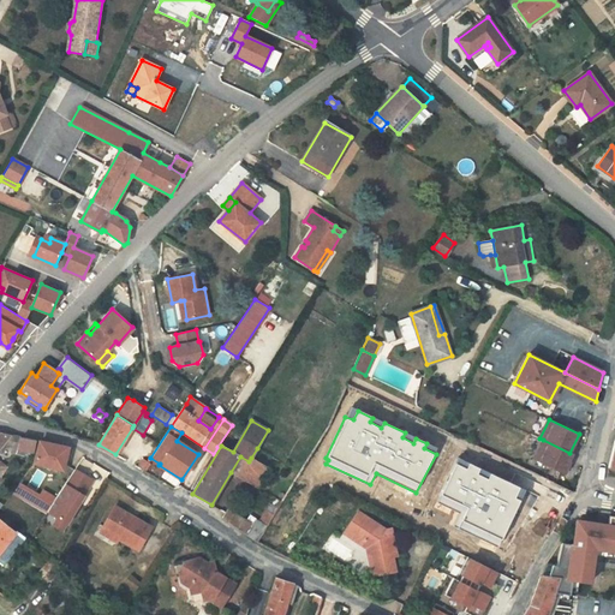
[(230,440),(237,431),(233,429),(226,437),(230,440)]
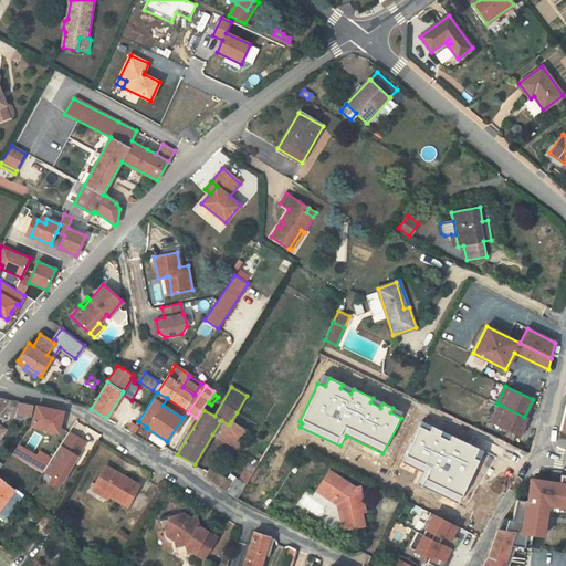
[(11,401),(0,398),(0,413),(1,411),(11,401)]
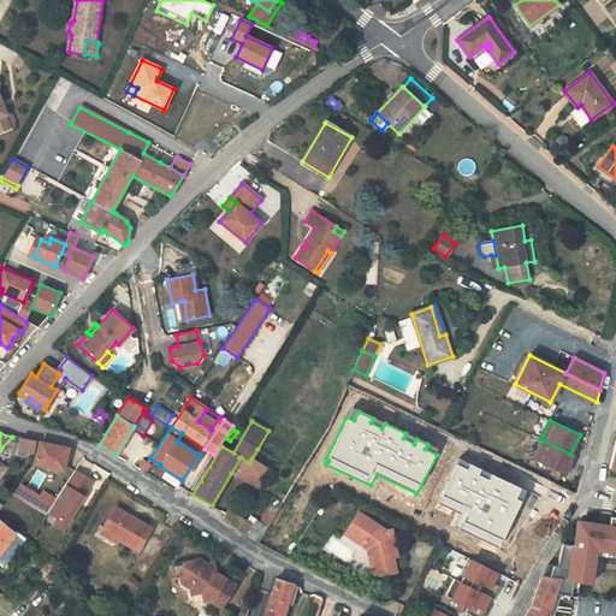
[(19,438),(12,437),(1,448),(4,450),(10,444),(13,445),(12,454),(24,456),(25,451),(17,449),(19,438)]
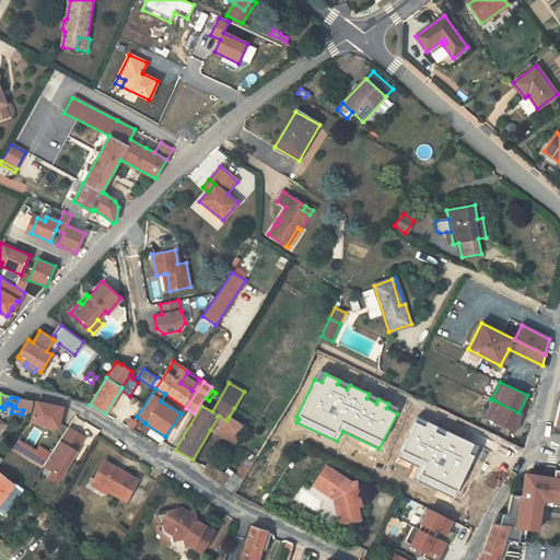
[(33,401),(18,398),(15,408),(23,410),(31,412),(33,401)]
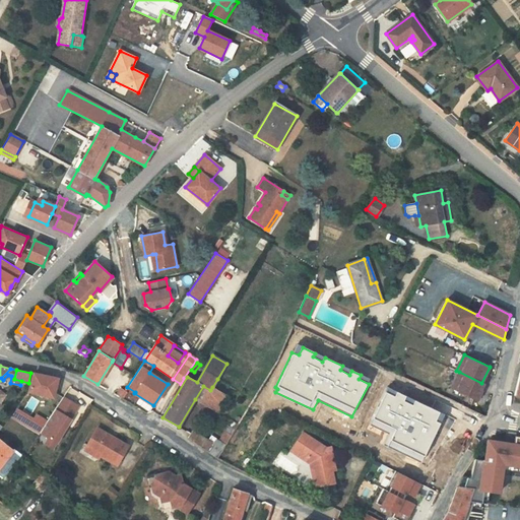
[(459,372),(452,388),(477,400),(481,391),(480,390),(483,384),(481,383),(459,372)]
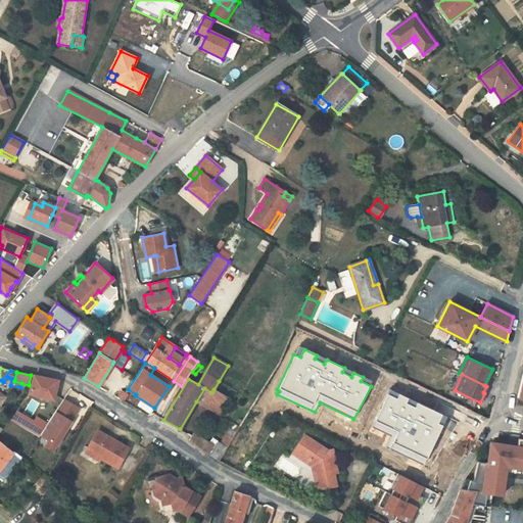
[(58,380),(34,376),(30,393),(53,399),(57,384),(58,380)]
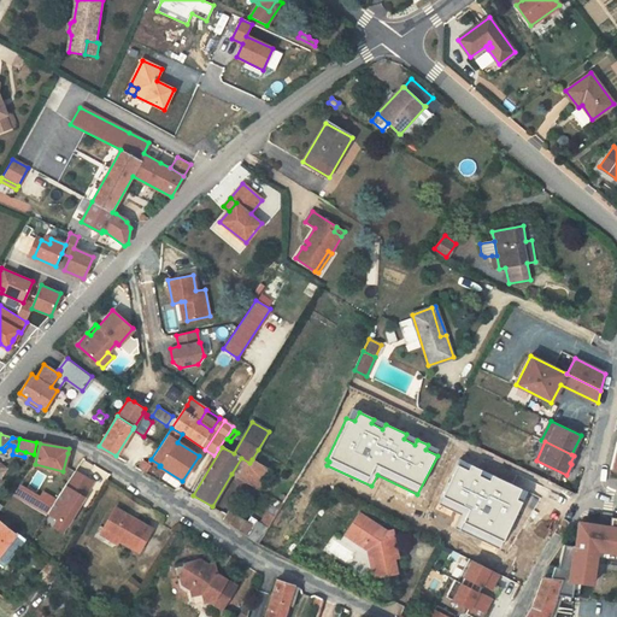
[(241,458),(231,474),(244,481),(253,465),(250,463),(241,458)]
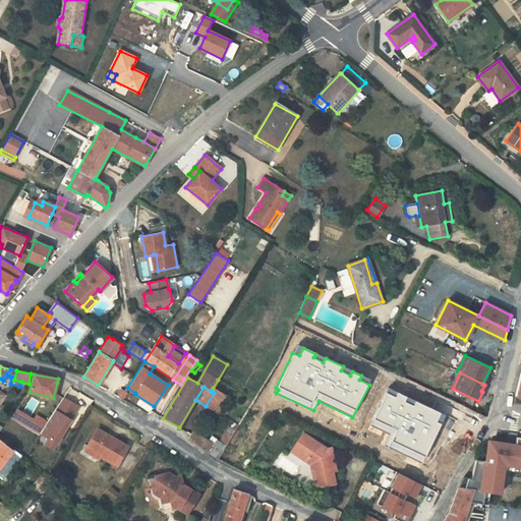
[(228,396),(217,389),(214,393),(206,406),(218,413),(228,396)]
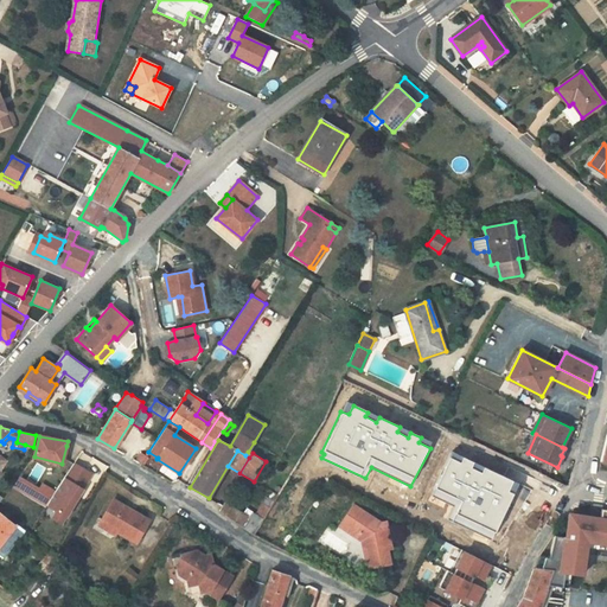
[(460,462),(451,459),(433,497),(453,505),(449,519),(492,541),(516,494),(508,491),(513,480),(485,466),(483,472),(472,468),(474,462),(464,458),(460,462)]
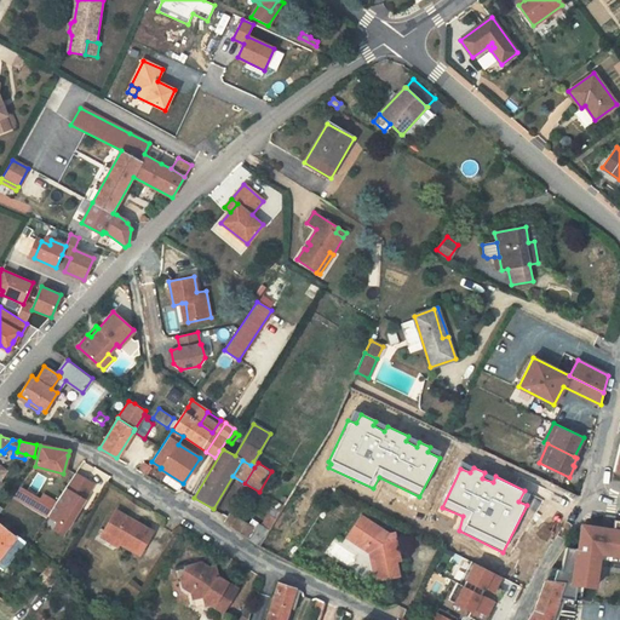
[(56,501),(47,516),(58,522),(68,528),(92,484),(74,475),(56,501)]
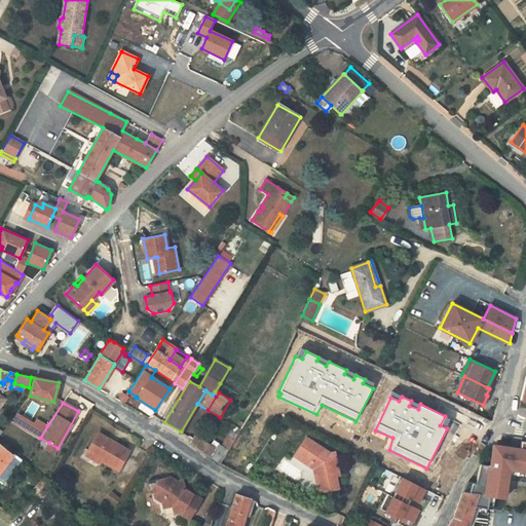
[(47,425),(20,410),(14,418),(11,422),(39,439),(40,438),(47,425)]
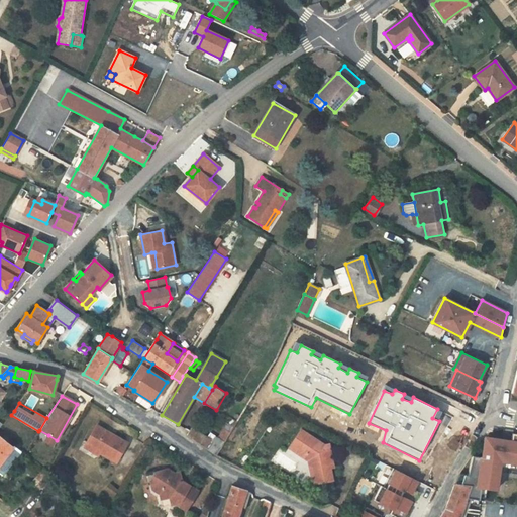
[(230,432),(233,426),(227,423),(223,429),(230,432)]
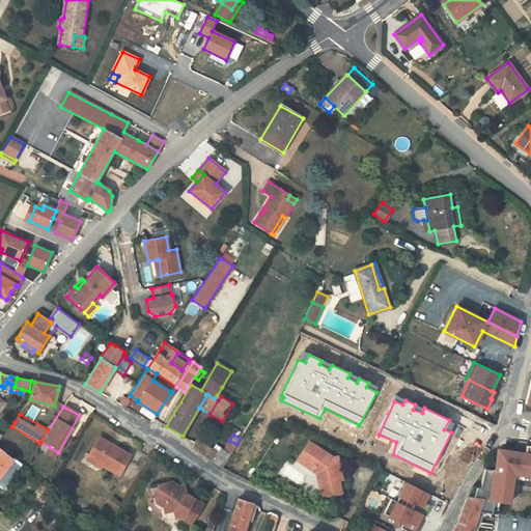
[(104,465),(103,466),(119,475),(130,454),(99,437),(88,455),(104,465)]
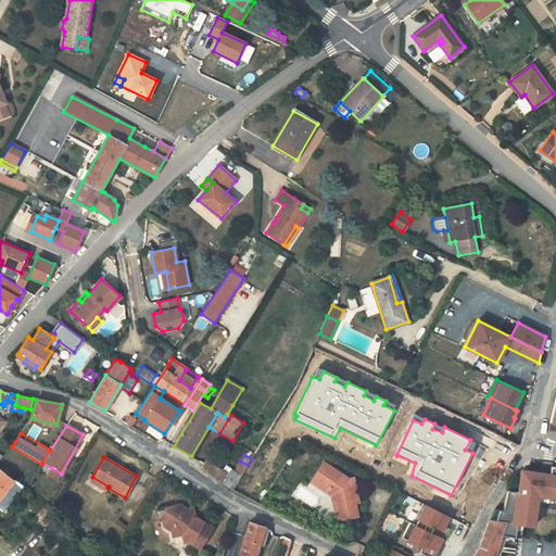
[(351,490),(356,480),(321,459),(306,483),(336,501),(328,512),(348,523),(364,498),(351,490)]
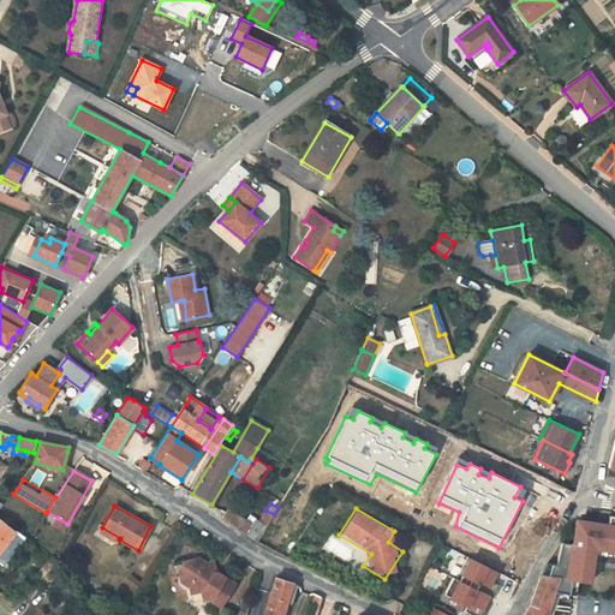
[(228,511),(226,513),(224,518),(256,543),(274,514),(266,511),(260,521),(255,519),(251,524),(228,511)]
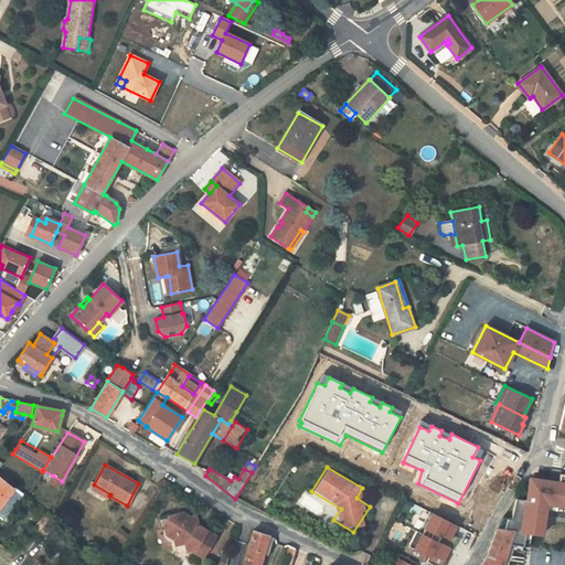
[(564,473),(560,473),(555,504),(564,505),(564,473)]
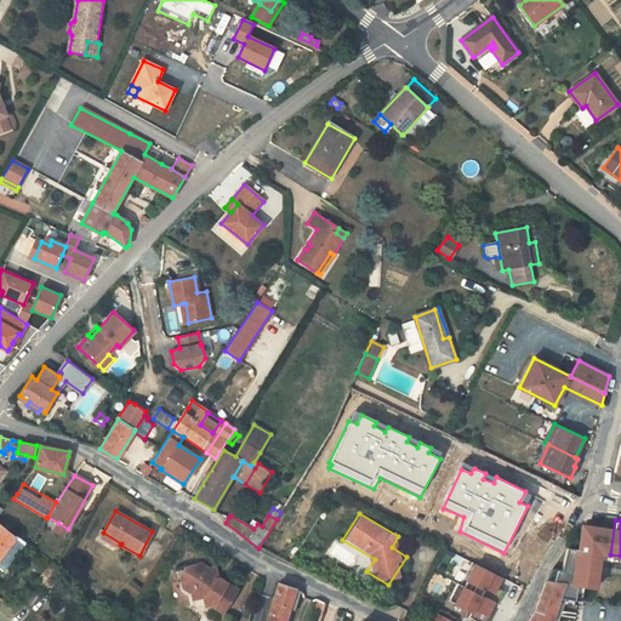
[(0,557),(17,536),(0,522),(0,557)]
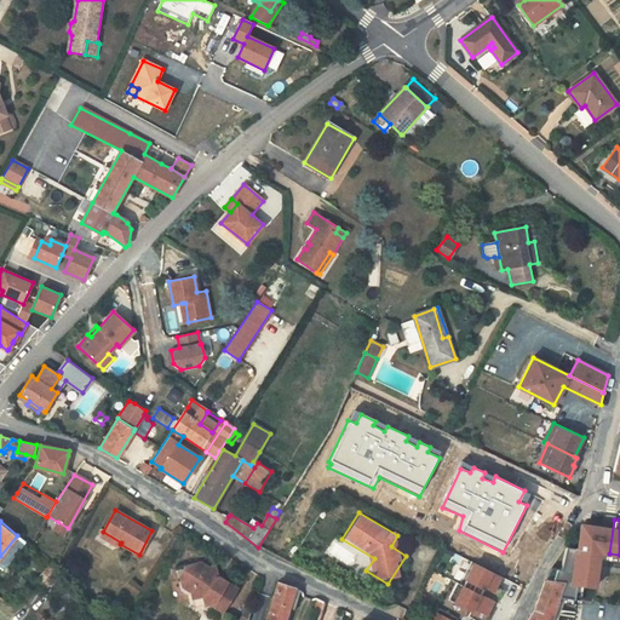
[(68,528),(58,522),(53,530),(63,535),(68,528)]
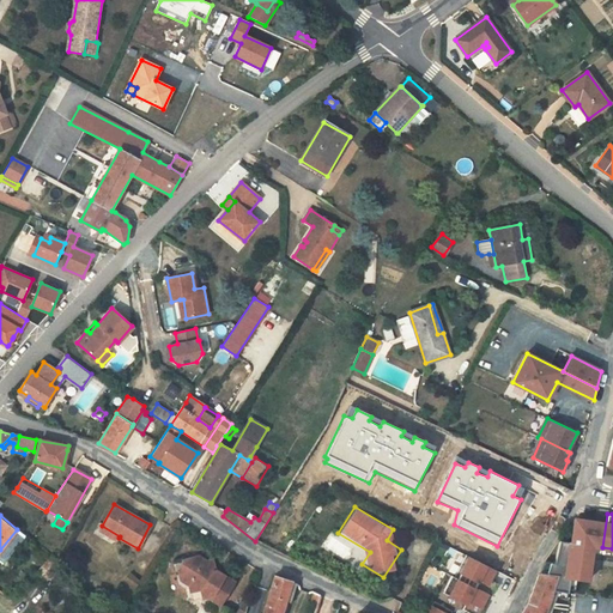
[(120,536),(102,526),(99,530),(116,541),(119,538),(120,536)]
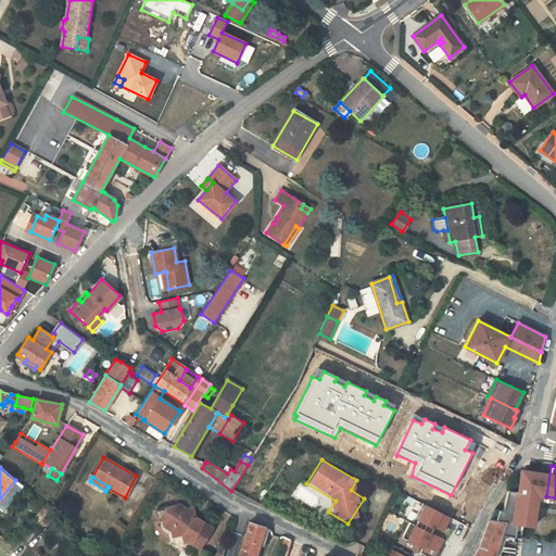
[(500,510),(495,521),(504,522),(501,534),(515,538),(517,523),(533,527),(538,495),(540,478),(528,477),(523,477),(520,492),(507,491),(503,510),(500,510)]
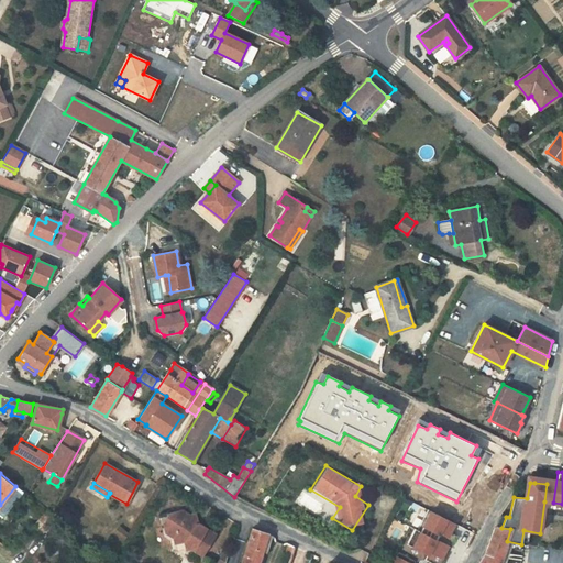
[(547,484),(544,501),(553,503),(555,485),(547,484)]
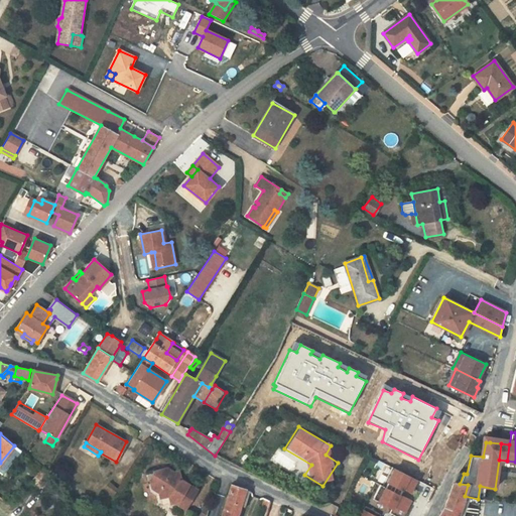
[(380,485),(373,499),(392,508),(390,513),(395,515),(406,515),(410,509),(406,508),(410,500),(413,502),(419,491),(412,488),(416,480),(392,468),(383,486),(380,485)]
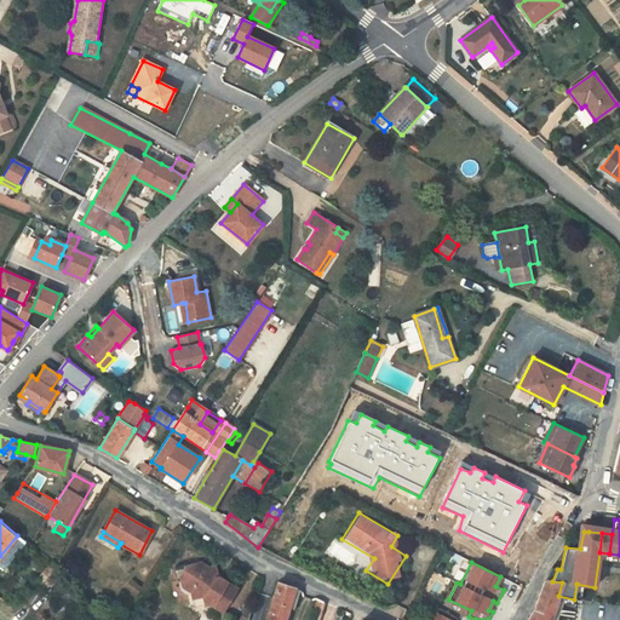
[(39,581),(38,581),(46,590),(49,587),(62,574),(58,568),(55,563),(39,581)]
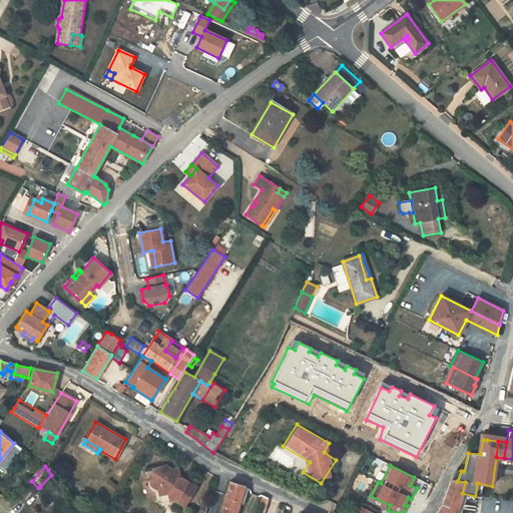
[(165,470),(165,466),(153,469),(155,478),(150,480),(151,484),(158,488),(159,495),(168,493),(170,493),(170,495),(175,499),(177,498),(178,502),(185,500),(187,501),(195,488),(183,480),(178,477),(178,474),(178,469),(171,470),(170,473),(165,470)]
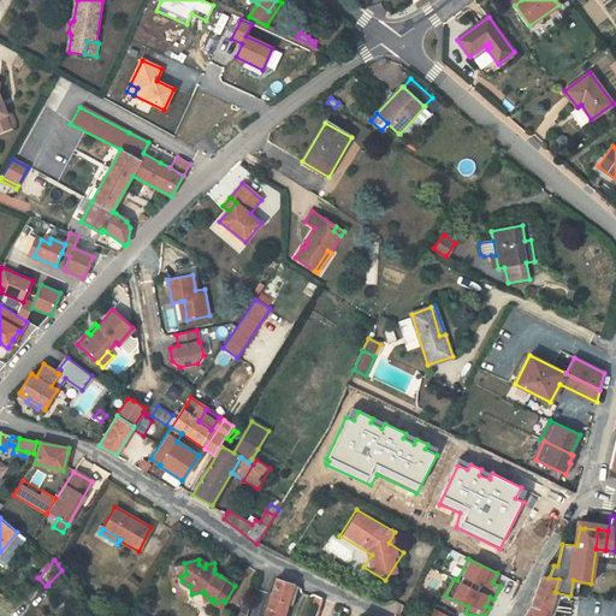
[(61,570),(48,584),(53,590),(65,578),(61,570)]
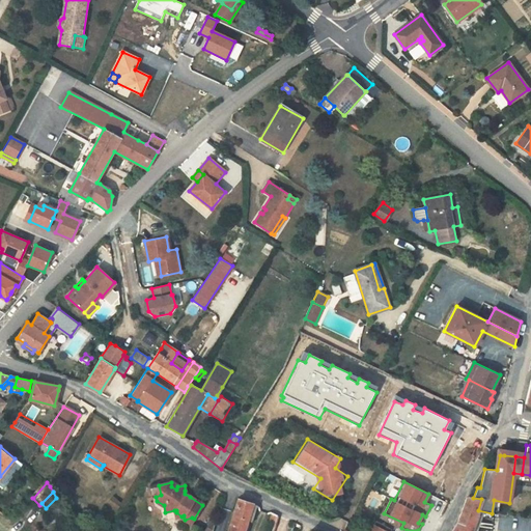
[(457,525),(452,530),(471,530),(478,510),(481,499),(473,498),(469,497),(457,525)]
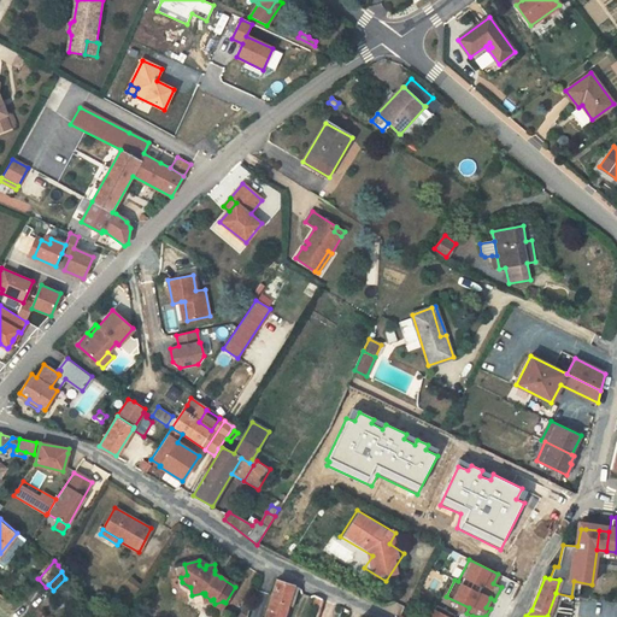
[(293,586),(277,580),(265,616),(282,616),(287,604),(293,586)]
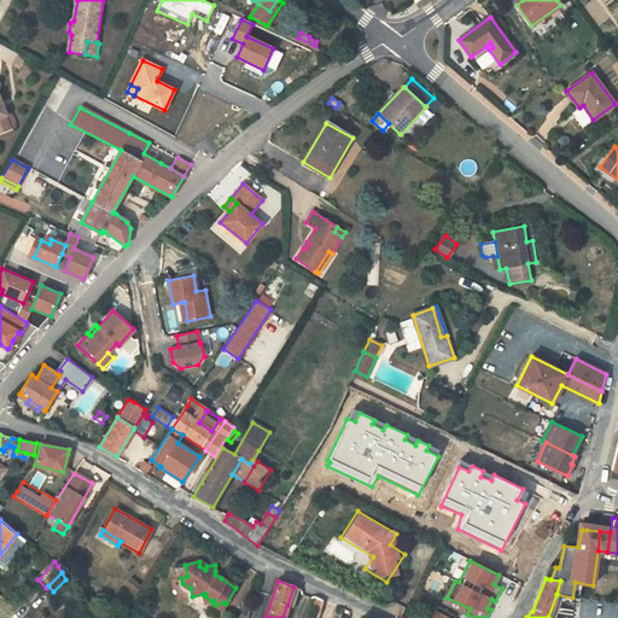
[(293,587),(287,605),(293,607),(299,589),(293,587)]
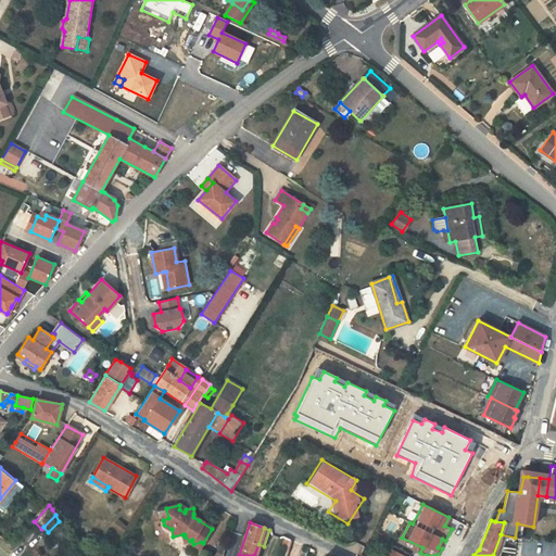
[(185,534),(182,534),(184,543),(193,544),(192,540),(190,541),(185,536),(185,534)]
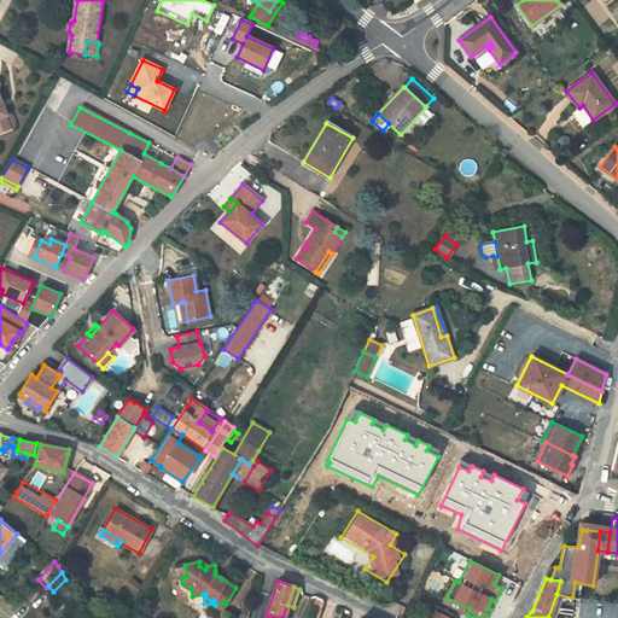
[(246,617),(250,612),(242,607),(238,617),(246,617)]
